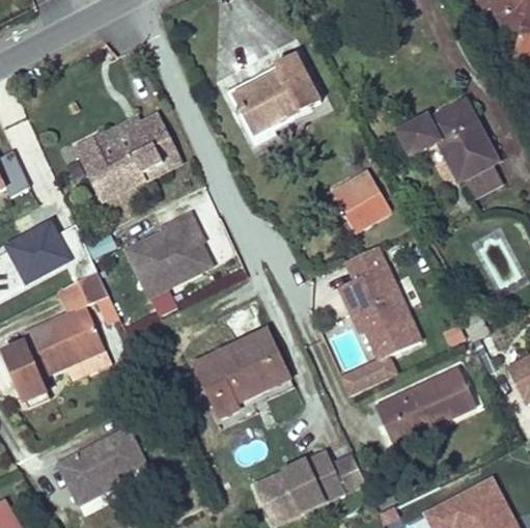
[(513,56),(529,61),(529,0),(476,0),(483,11),(491,7),(502,27),(520,32),(513,56)]
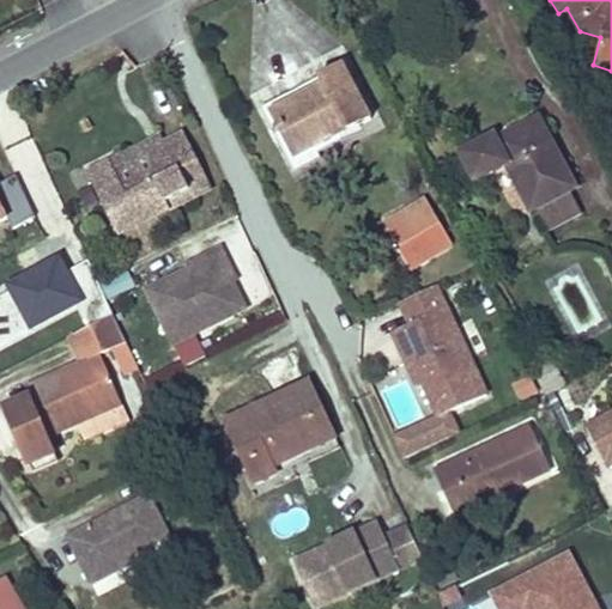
[(323,86),(270,114),(295,160),(371,119),(343,66),(319,78),(323,86)]
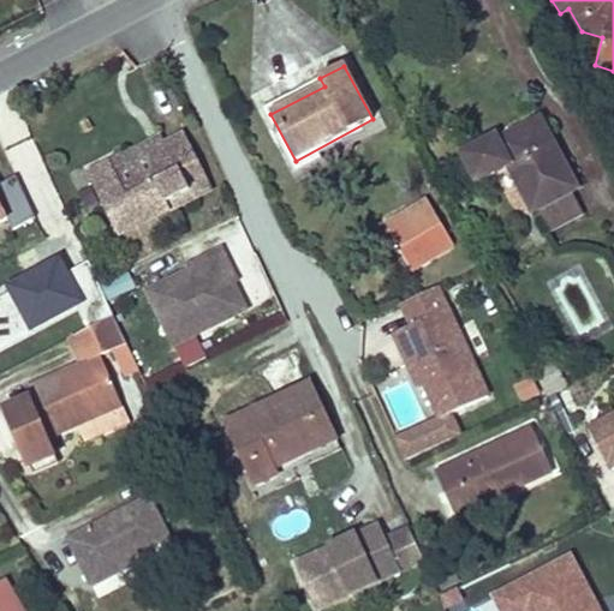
[(531,209),(535,208),(568,191),(577,187),(546,129),(540,118),(498,141),(495,136),(480,144),(463,153),(476,180),(493,172),(508,165),(531,209)]
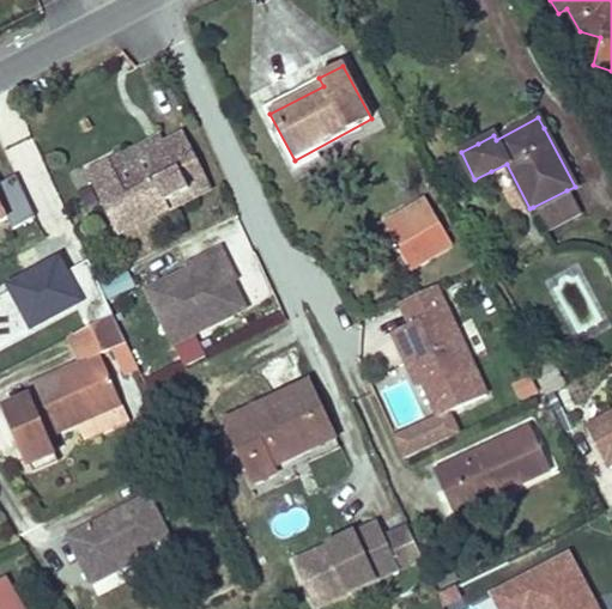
[(113,170),(108,160),(86,172),(116,235),(170,208),(167,202),(208,183),(183,134),(164,144),(169,154),(156,162),(151,152),(113,170)]
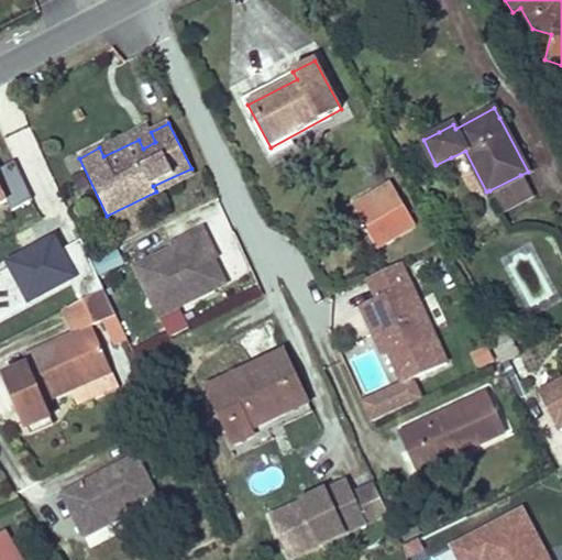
[(147,123),(99,147),(103,156),(139,140),(143,149),(155,142),(151,132),(147,123)]
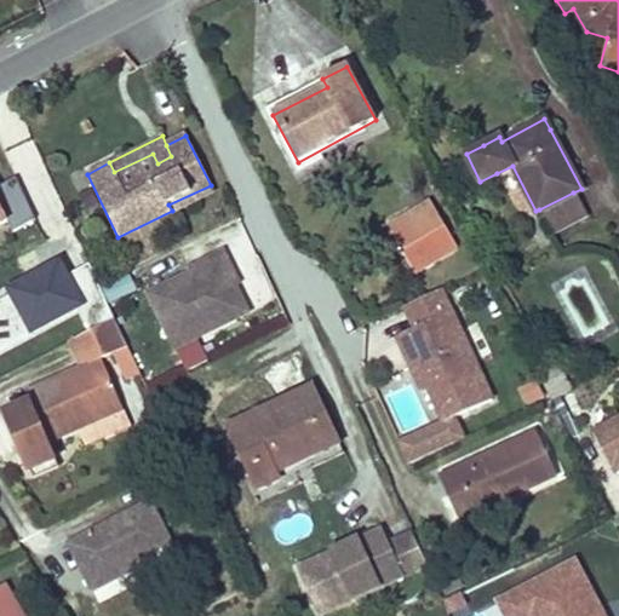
[(0,239),(12,232),(10,229),(35,216),(15,176),(0,183),(0,239)]
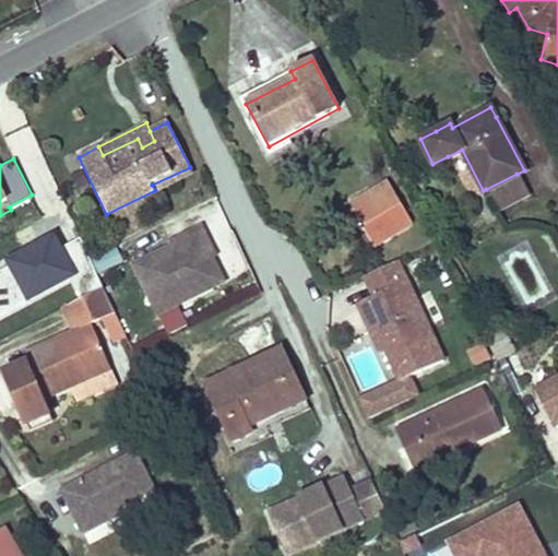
[(190,167),(152,185),(155,190),(192,172),(190,167)]
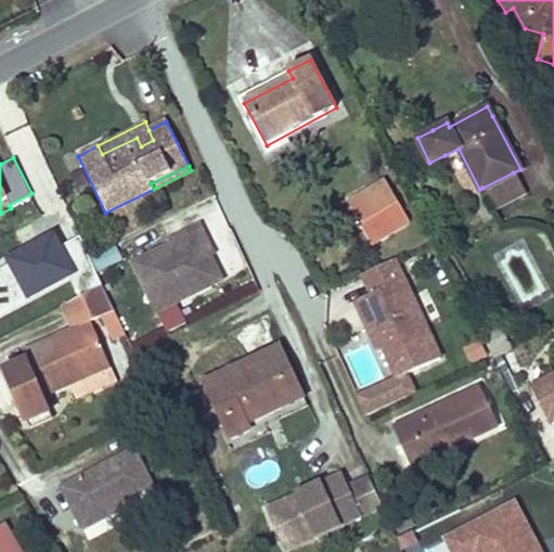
[(513,172),(482,188),(493,207),(524,192),(513,172)]
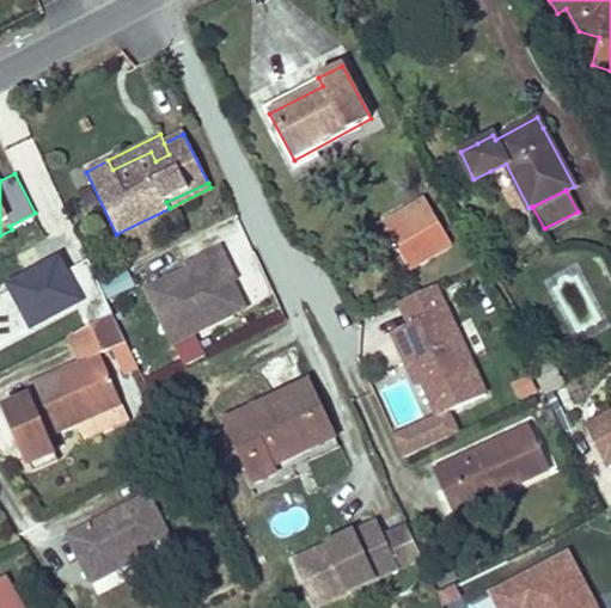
[(425,197),(383,221),(409,269),(451,245),(425,197)]
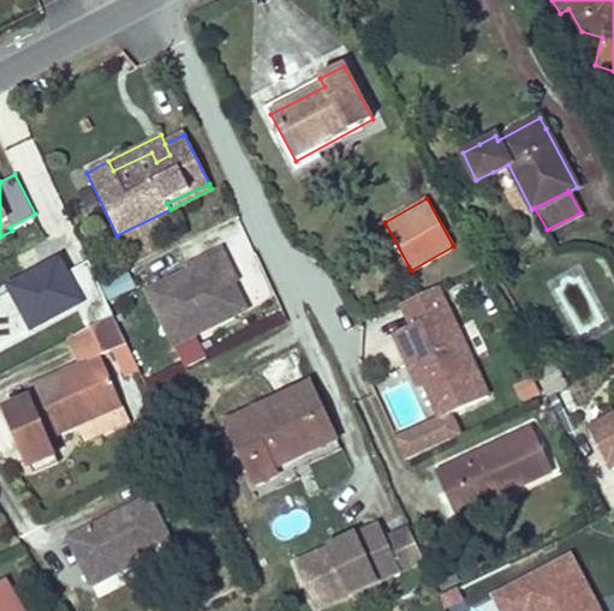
[(228,268),(219,249),(185,265),(188,269),(144,289),(165,331),(185,322),(191,334),(243,309),(224,270),(228,268)]
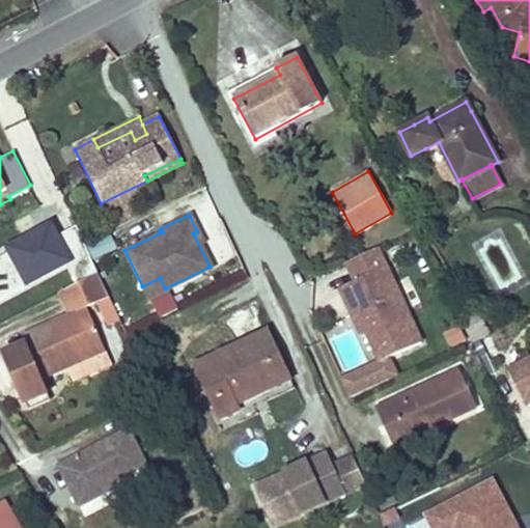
[(0,299),(73,259),(51,222),(4,247),(7,253),(0,257),(0,299)]
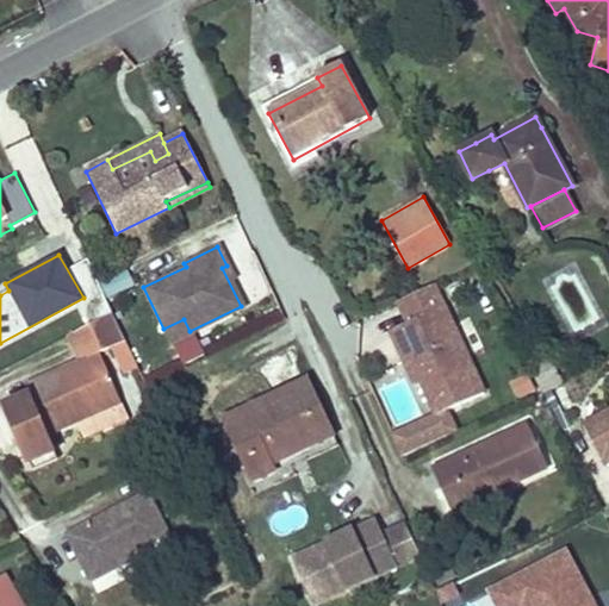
[(109,294),(132,281),(119,260),(95,272),(109,294)]
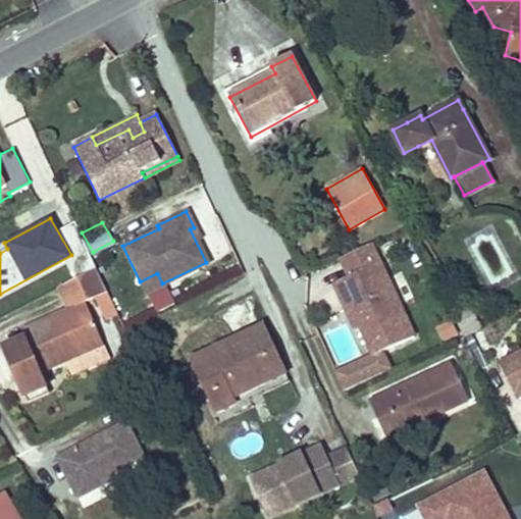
[(71,223),(61,227),(72,256),(84,252),(71,223)]
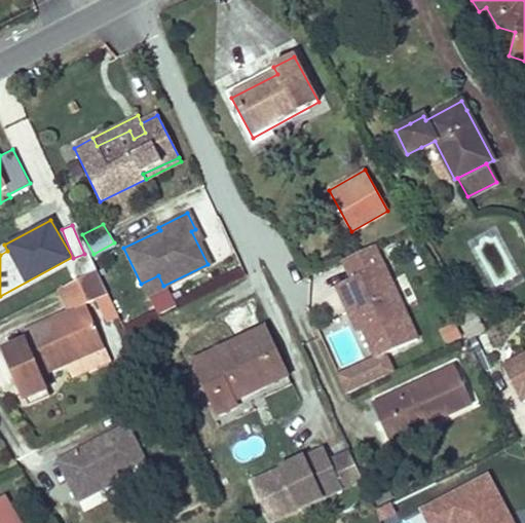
[(381,261),(372,241),(340,256),(349,275),(365,268),(381,261)]
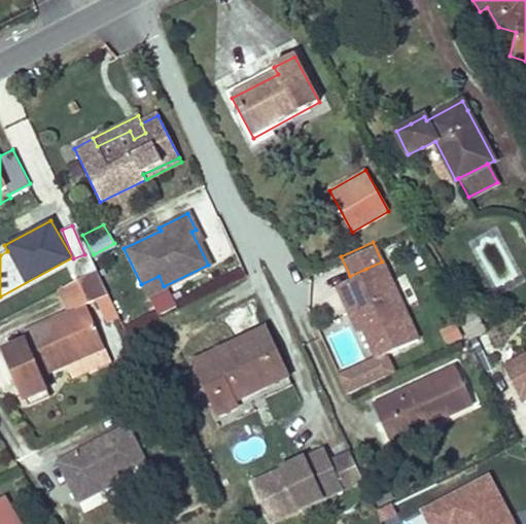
[(386,273),(382,262),(365,269),(371,280),(386,273)]
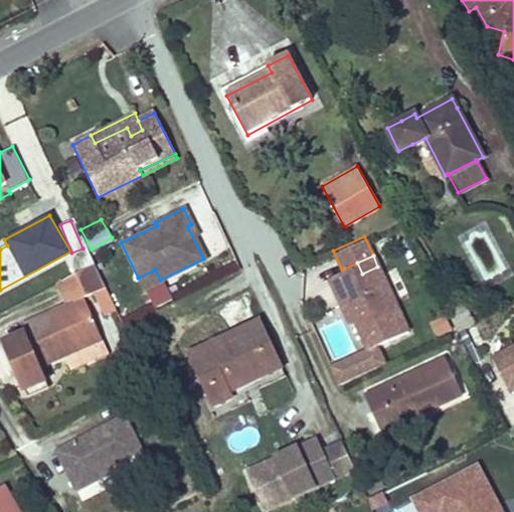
[(342,270),(327,277),(338,302),(343,299),(353,320),(365,347),(328,364),(337,383),(383,362),(374,344),(406,329),(377,267),(362,274),(357,263),(342,270)]
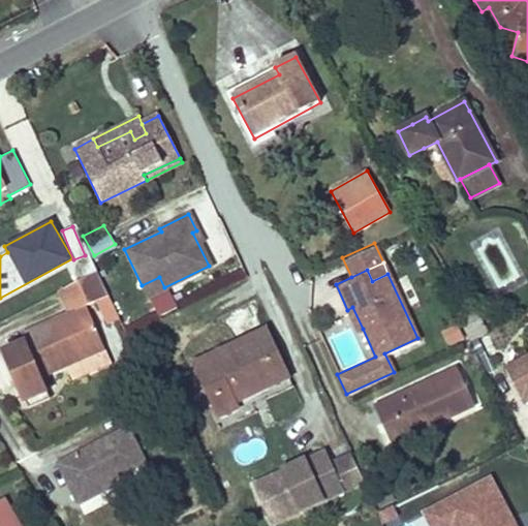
[(61,289),(70,312),(23,332),(27,341),(33,356),(10,365),(23,393),(44,382),(42,376),(105,349),(88,306),(110,296),(99,274),(98,274),(97,274),(96,273),(96,272),(61,289)]
